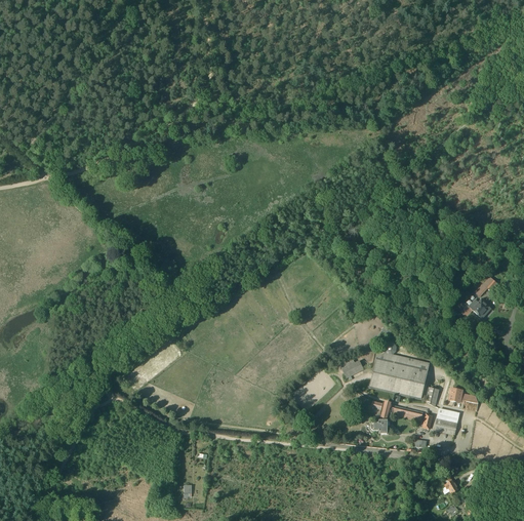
[(490,277),(483,285),(485,287),(487,287),(490,290),(491,289),(493,291),(498,285),(490,277)]
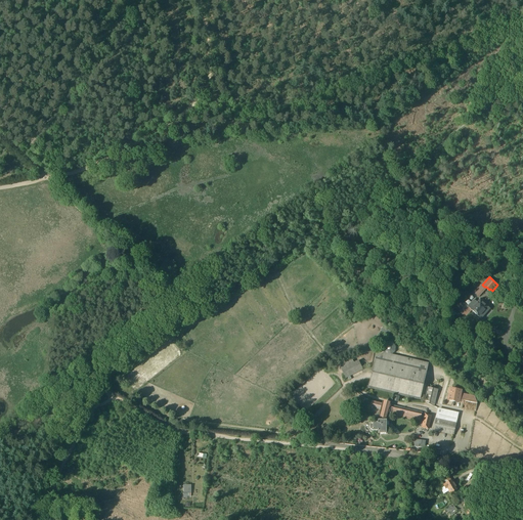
[(481,298),(477,303),(476,302),(473,305),(474,306),(472,309),(480,316),(487,308),(485,305),(486,304),(484,302),(484,301),(481,298)]
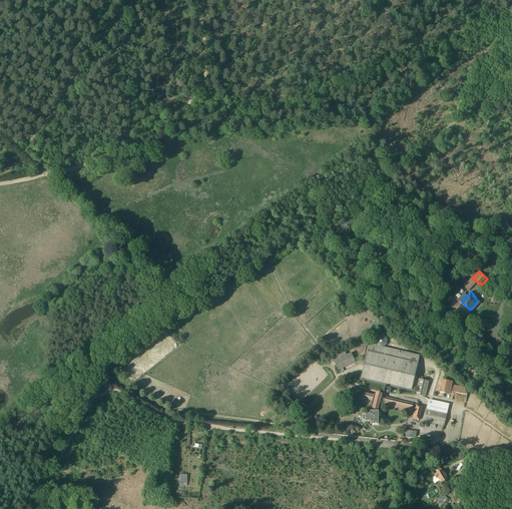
[(419,355),(379,346),(382,346),(384,346),(386,344),(387,343),(388,341),(388,338),(387,336),(386,335),(385,335),(384,334),(382,334),(380,334),(378,335),(376,337),(376,339),(376,341),(377,343),(377,344),(377,345),(369,350),(363,378),(392,384),(412,389),(419,355)]
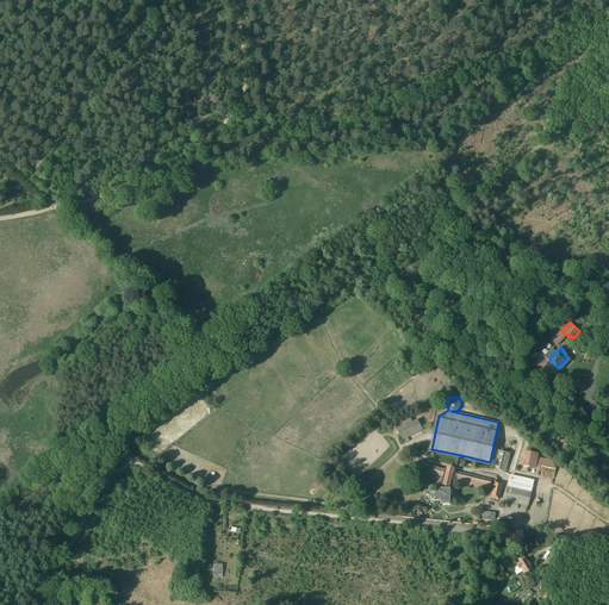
[(409,415),(395,422),(398,429),(411,422),(409,415)]
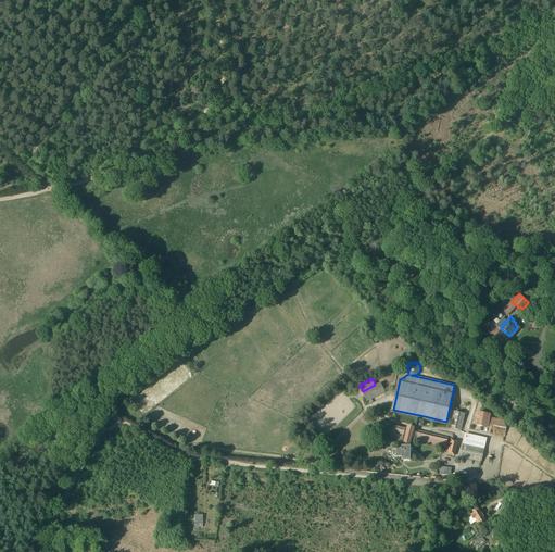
[(375,385),(363,391),(367,400),(385,390),(380,383),(375,385)]
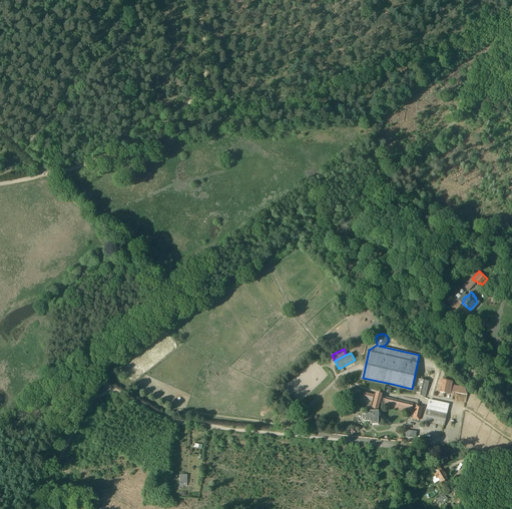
[(429,380),(421,378),(417,392),(425,396),(429,380)]
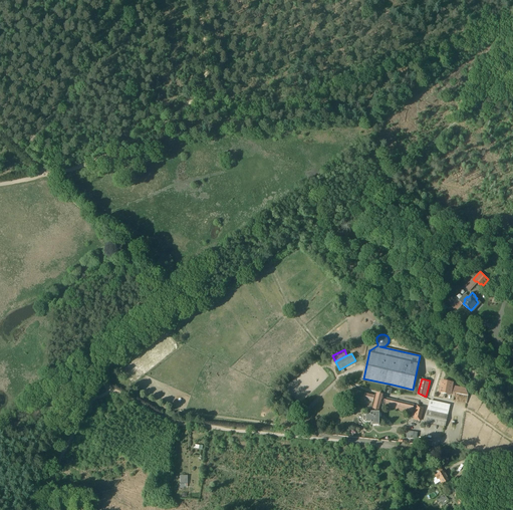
[(453,381),(443,379),(441,391),(451,393),(453,385),(453,381)]
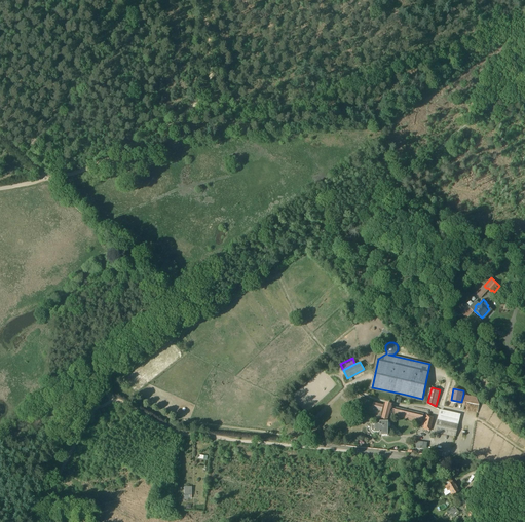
[(477,397),(463,394),(461,402),(465,403),(466,401),(480,403),(477,397)]
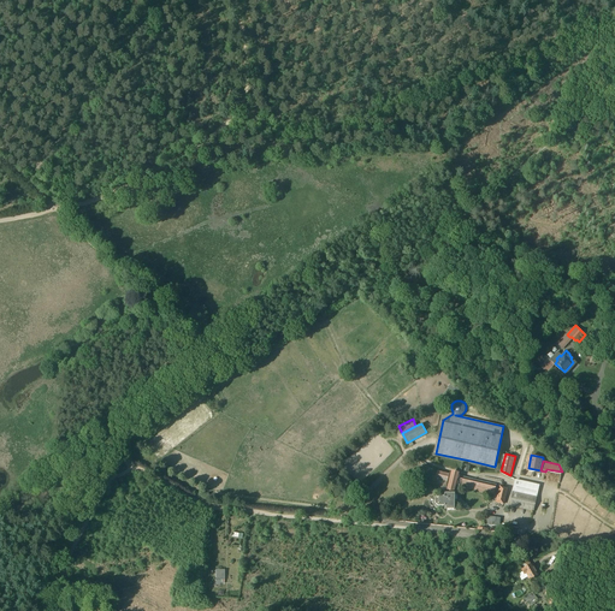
[(453,474),(438,470),(437,478),(450,481),(453,474)]
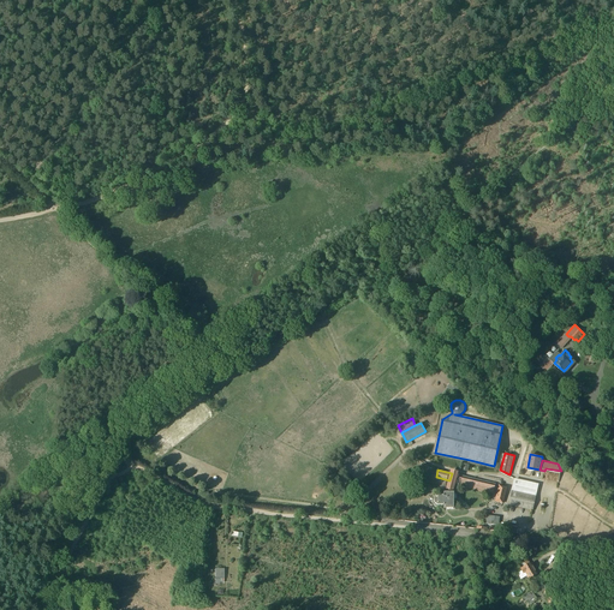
[(496,483),(452,472),(452,473),(449,480),(448,486),(458,489),(459,484),(494,492),(496,483)]
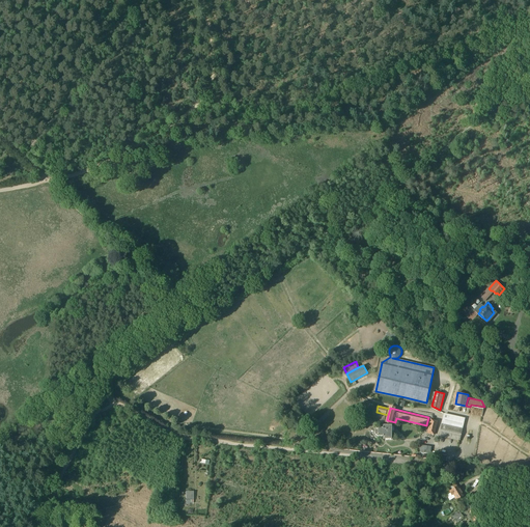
[(464,417),(446,413),(441,436),(459,440),(464,417)]
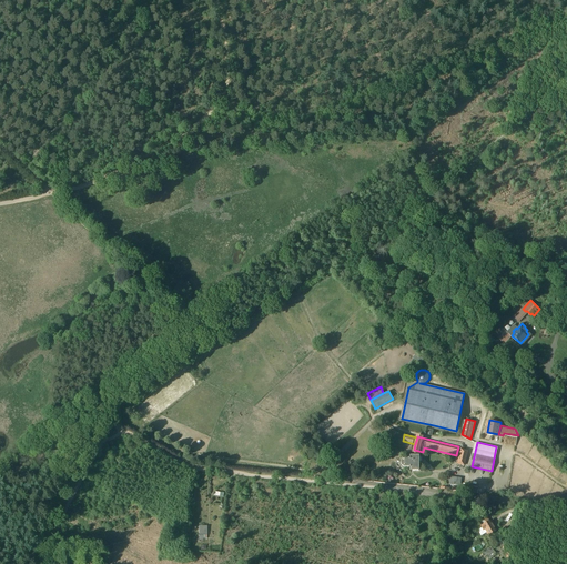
[(468,450),(462,449),(458,463),(465,464),(468,450)]
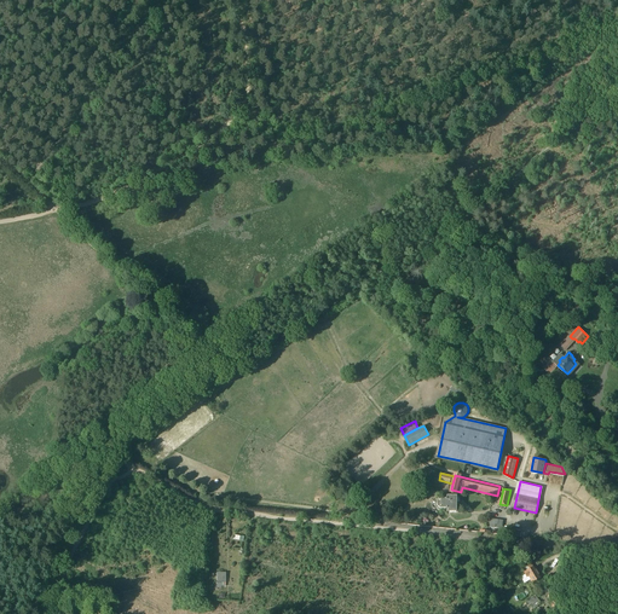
[(457,496),(448,496),(448,499),(445,499),(443,499),(440,500),(438,502),(438,505),(440,507),(442,508),(448,508),(448,511),(457,511),(457,496)]
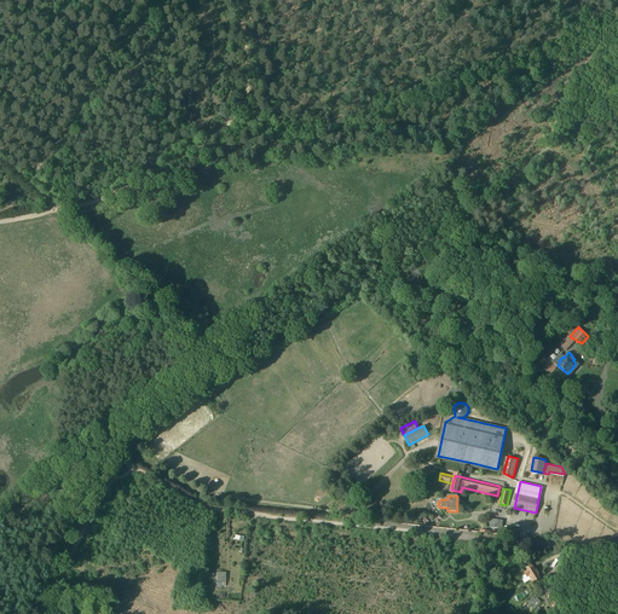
[(535,567),(532,563),(525,567),(527,571),(525,572),(530,580),(531,579),(533,583),(542,577),(535,567)]
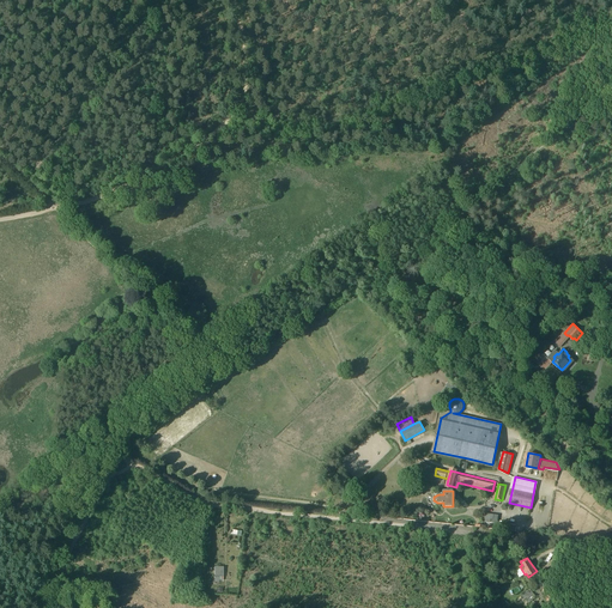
[(226,565),(216,565),(216,581),(226,581),(226,565)]
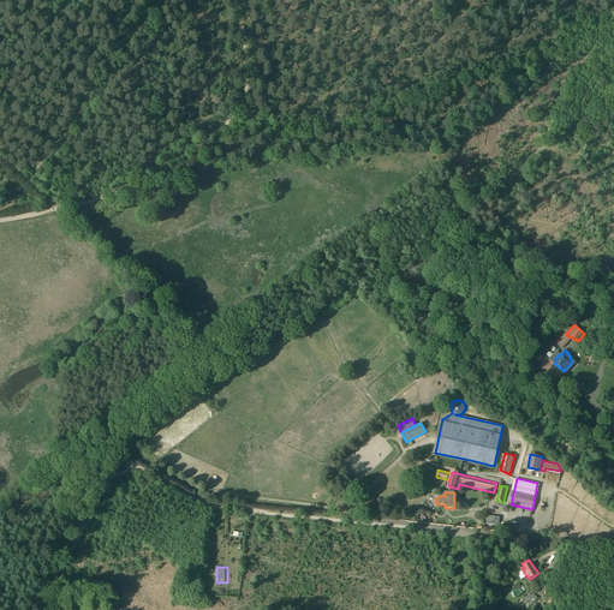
[(538,598),(531,590),(526,594),(534,603),(538,598)]
